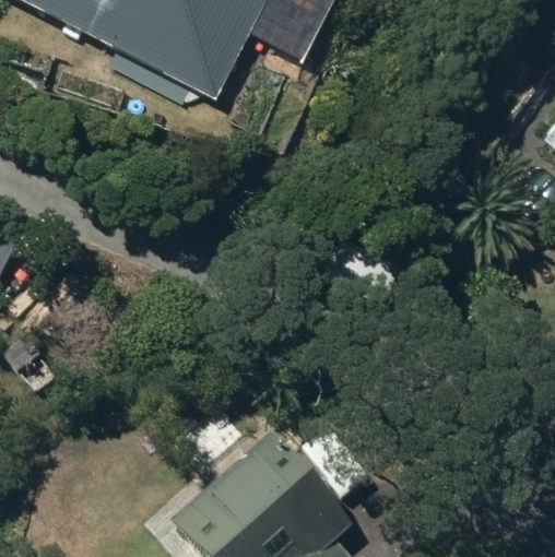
[(21,0),(215,101),(252,30),(306,58),(337,0),(21,0)]
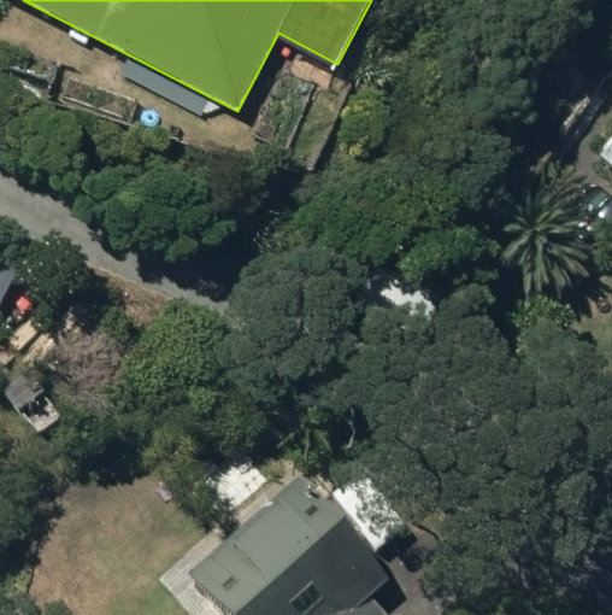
[(611,140),(600,152),(611,162),(611,140)]
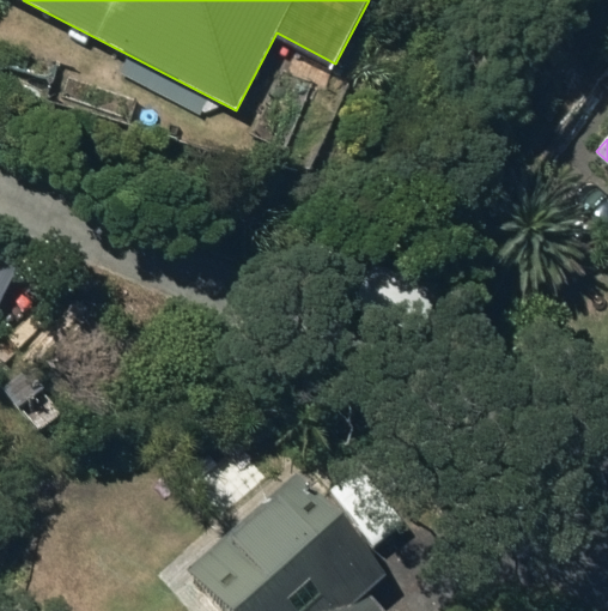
[(0,283),(14,252),(0,244),(0,283)]
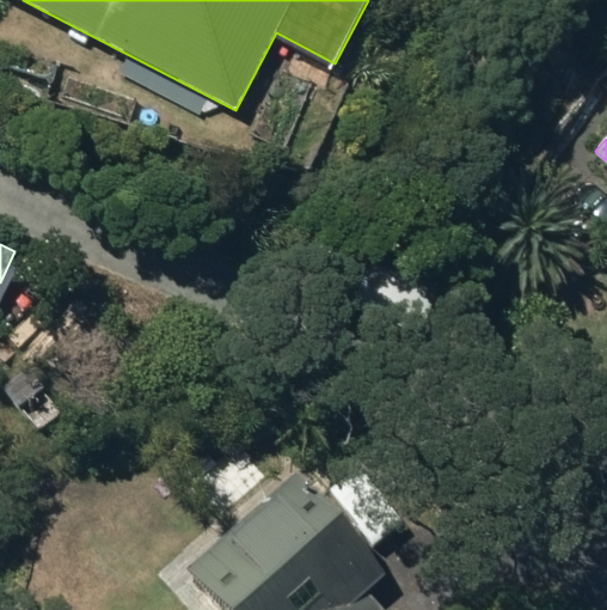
[(298,467),(186,566),(225,609),(384,609),(366,589),(388,568),(298,467)]
